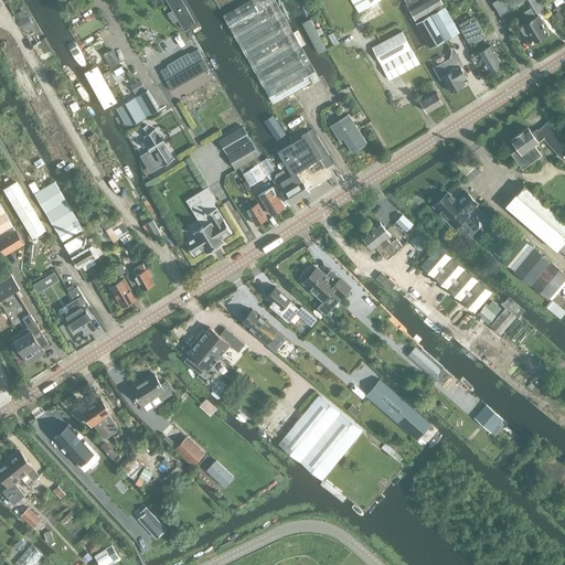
[(181,0),(166,0),(183,29),(194,22),(181,0)]
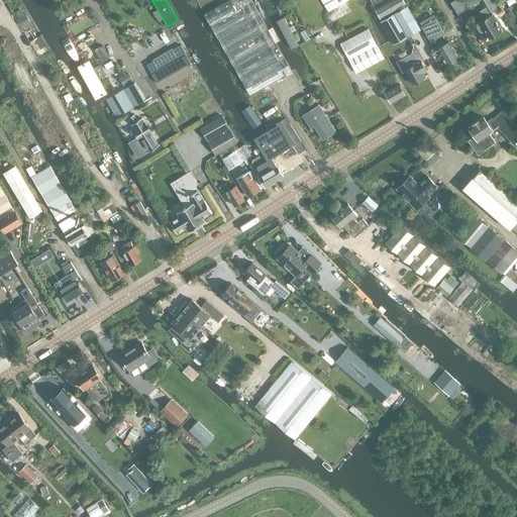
[(292,72),(250,0),(226,0),(203,13),(249,95),(292,72)]
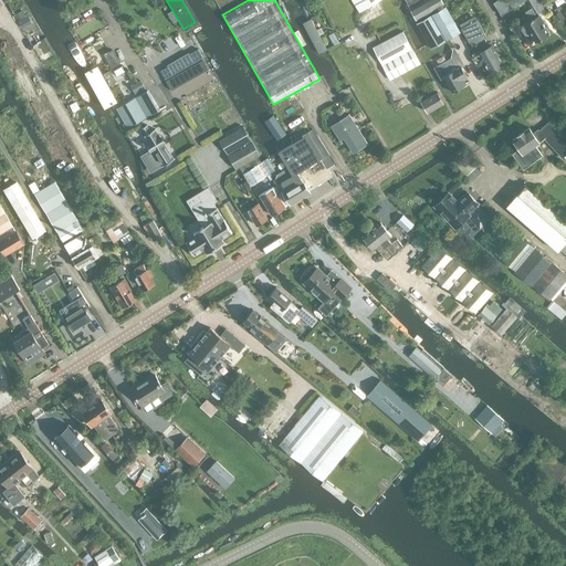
[(350,0),(359,12),(378,0),(350,0)]
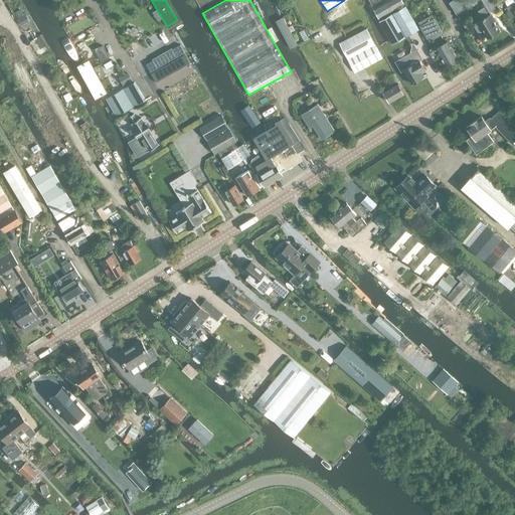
[(368,0),(371,5),(374,9),(373,9),(378,19),(404,4),(401,0),(368,0)]
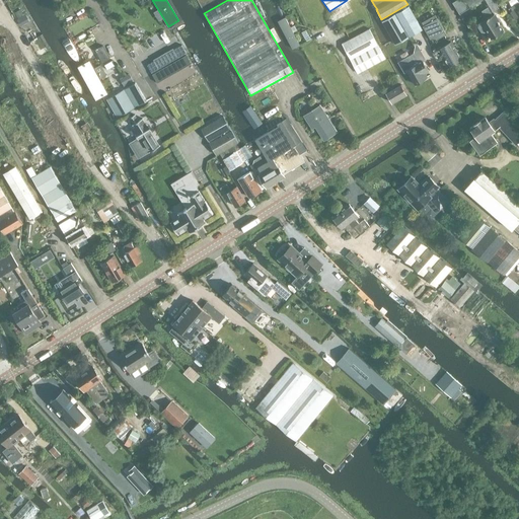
[(485,30),(487,28),(492,38),(503,30),(498,21),(499,20),(493,10),(498,7),(493,0),(454,0),(452,2),(458,12),(478,0),(486,0),(487,0),(490,6),(483,10),(486,16),(482,19),(483,20),(482,20),(482,21),(479,22),(478,25),(482,29),(485,30)]
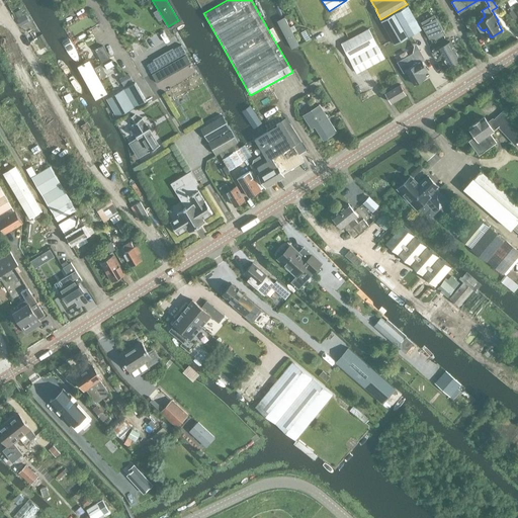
[(517,8),(516,10),(513,4),(507,8),(513,18),(517,14),(517,8)]
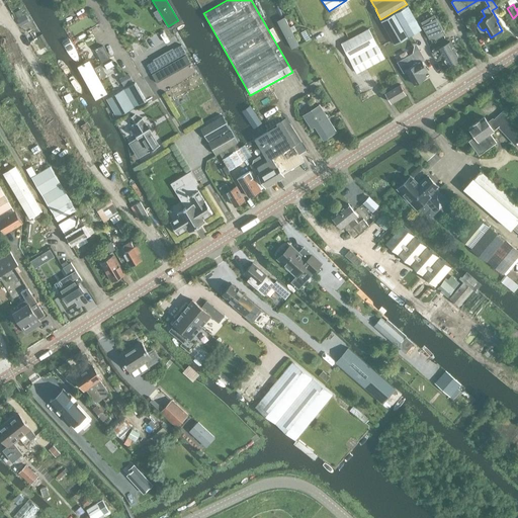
[(408,6),(391,15),(381,20),(395,44),(420,28),(408,6)]
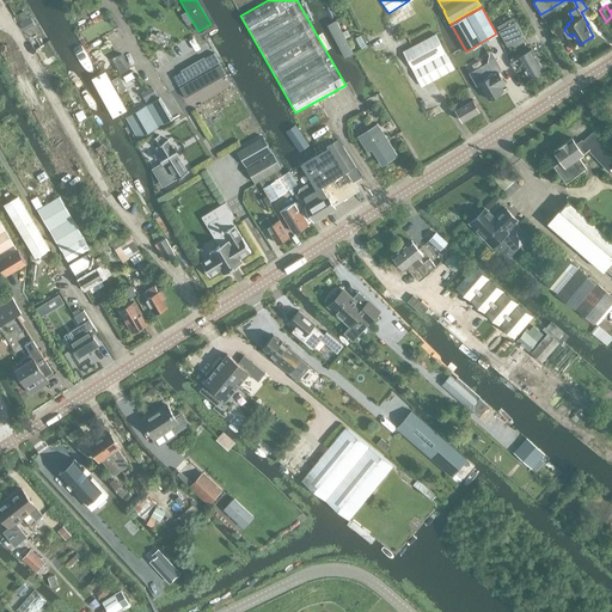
[(30,16),(20,19),(24,29),(34,24),(30,16)]
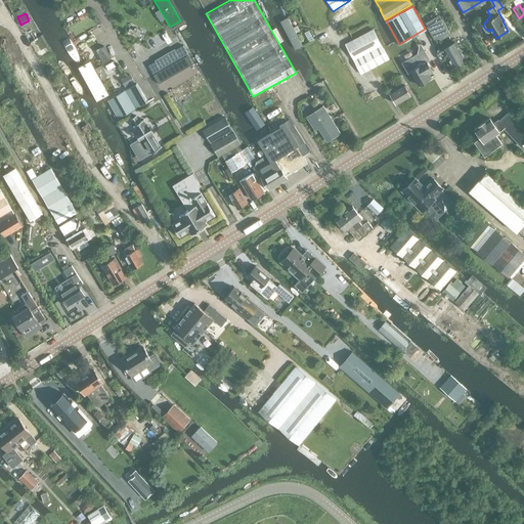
[(437,39),(448,33),(446,30),(447,29),(441,18),(440,19),(438,16),(428,22),(430,25),(429,27),(434,36),(436,36),(437,39)]
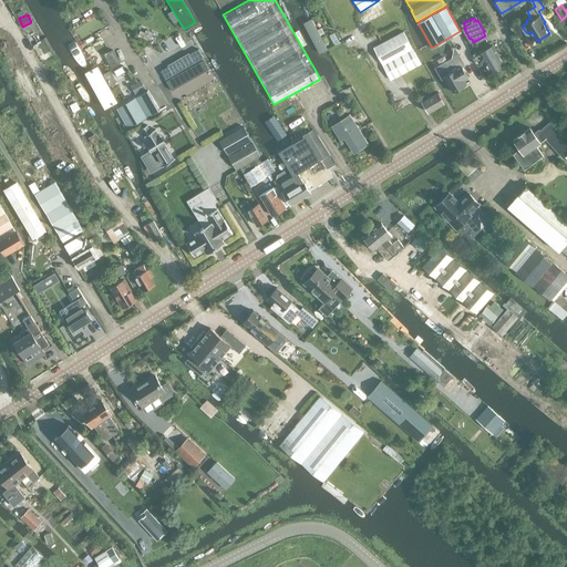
[(311,22),(305,26),(319,53),(328,49),(312,21),(311,21),(311,22)]
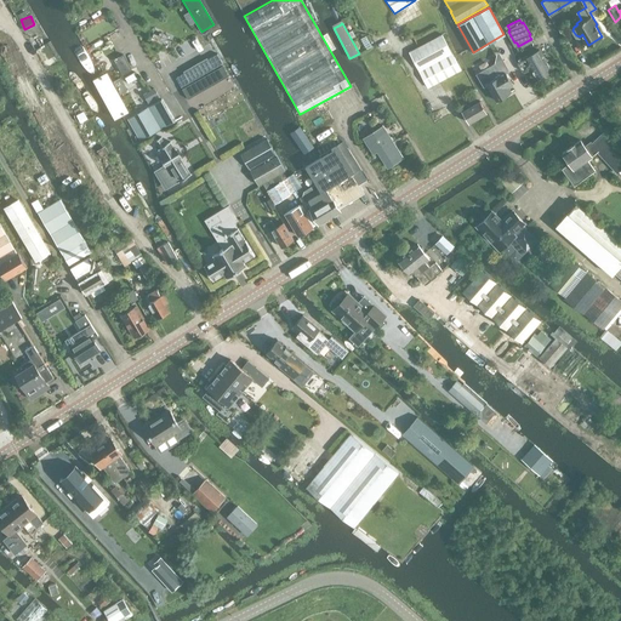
[(409,52),(428,87),(461,70),(442,34),(409,52)]
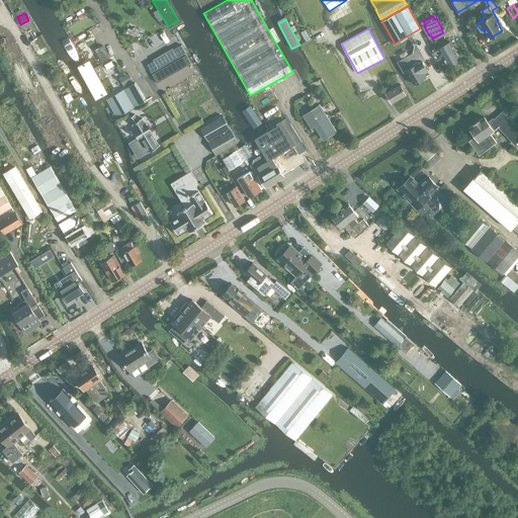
[(448,65),(459,58),(450,40),(432,51),(432,53),(435,59),(437,59),(442,56),(448,65)]
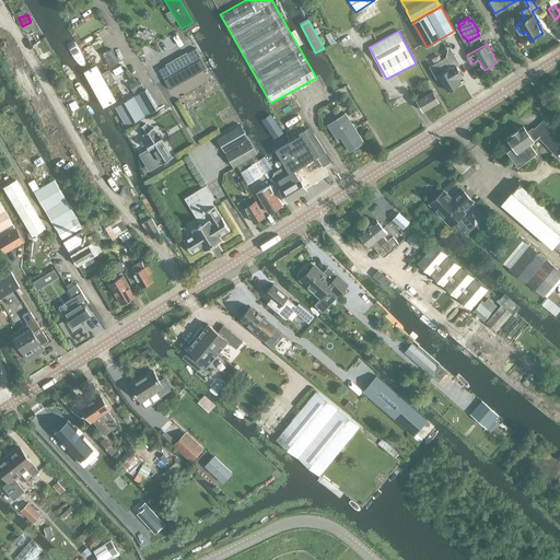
[(102,51),(108,66),(117,62),(111,47),(102,51)]
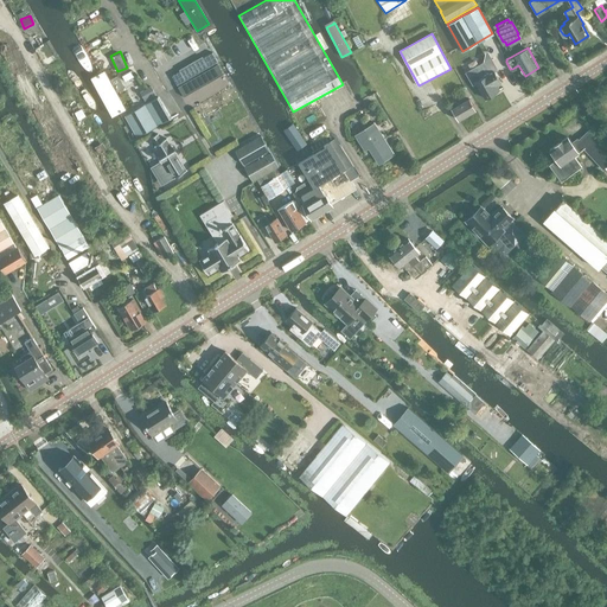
[(212,52),(203,58),(208,65),(217,61),(212,52)]
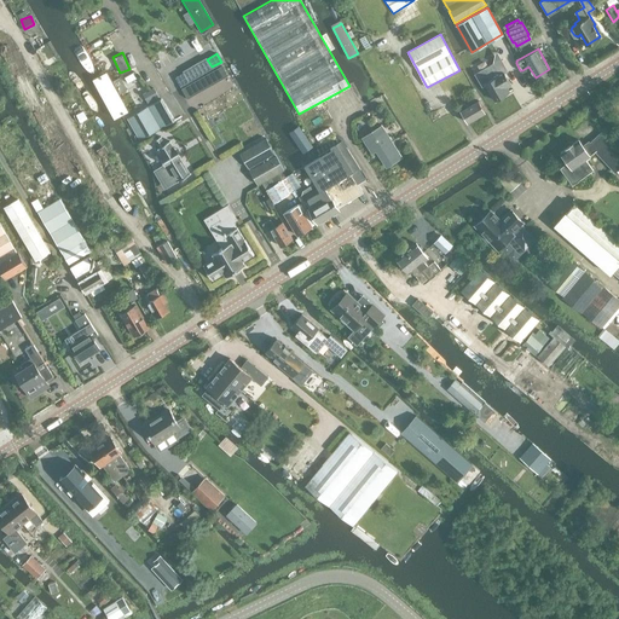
[(495,99),(498,98),(508,92),(504,86),(510,84),(498,62),(491,65),(496,75),(485,82),(495,99)]
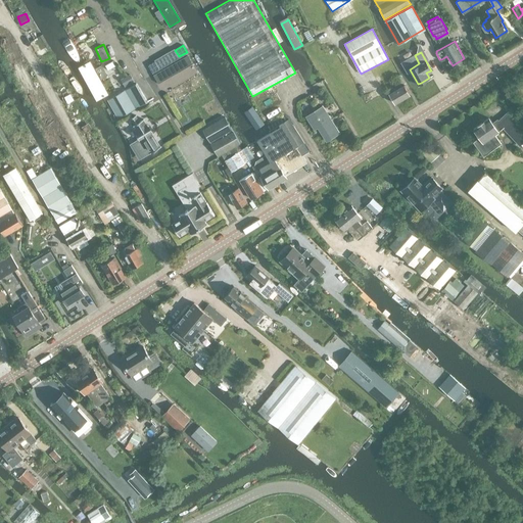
[(187,55),(179,60),(184,68),(192,63),(187,55)]
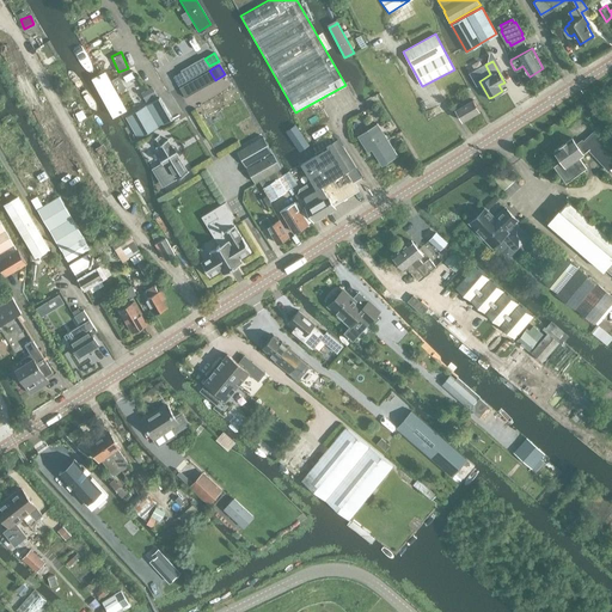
[(114,68),(109,72),(115,81),(114,83),(121,96),(127,92),(114,68)]
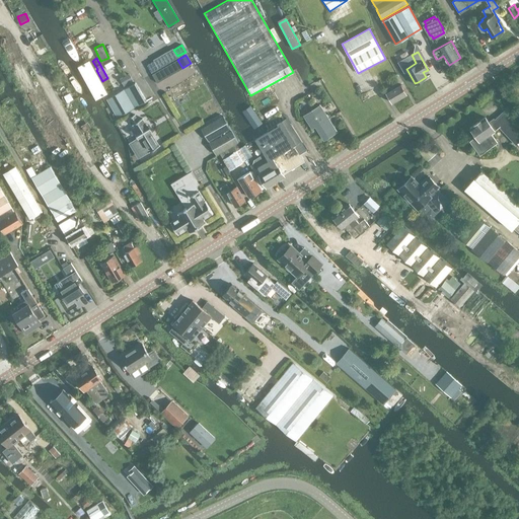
[(147,65),(151,72),(158,68),(154,61),(147,65)]
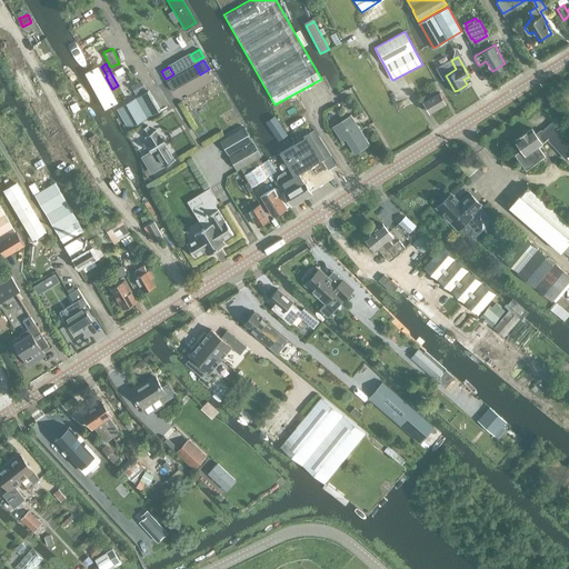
[(112,92),(99,68),(91,72),(109,106),(120,100),(116,90),(112,92)]
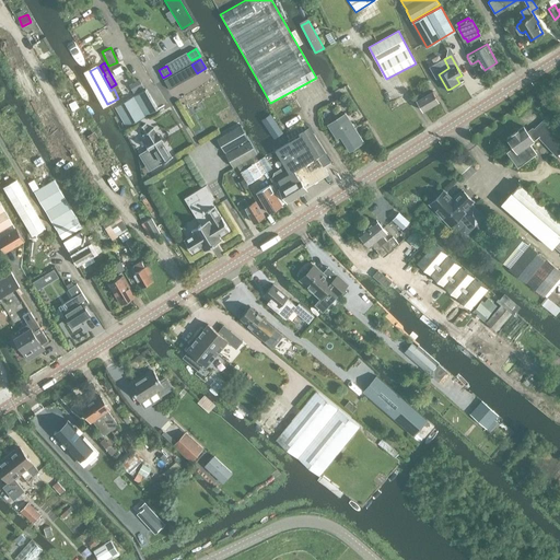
[(174,74),(164,79),(170,89),(178,83),(174,74)]
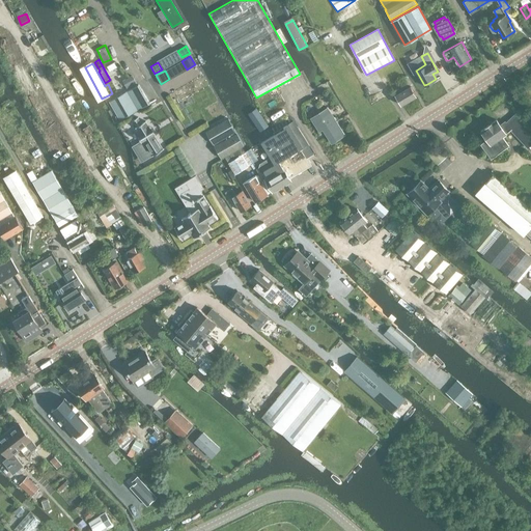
[(203,73),(170,91),(176,103),(210,84),(203,73)]
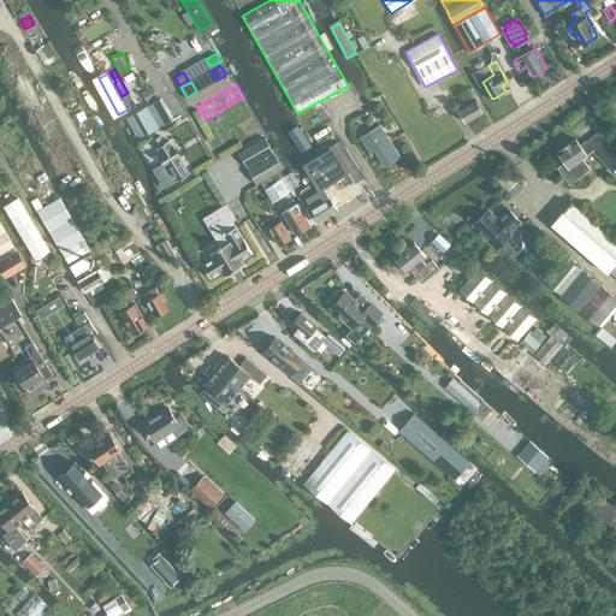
[(153,87),(142,93),(147,102),(158,96),(153,87)]
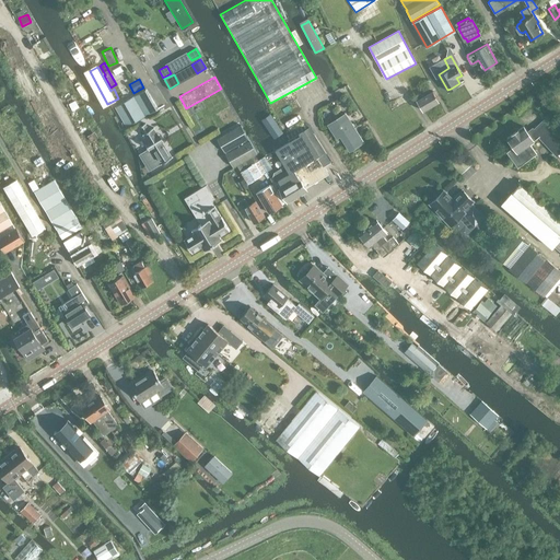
[(156,109),(146,89),(115,106),(126,127),(156,109)]
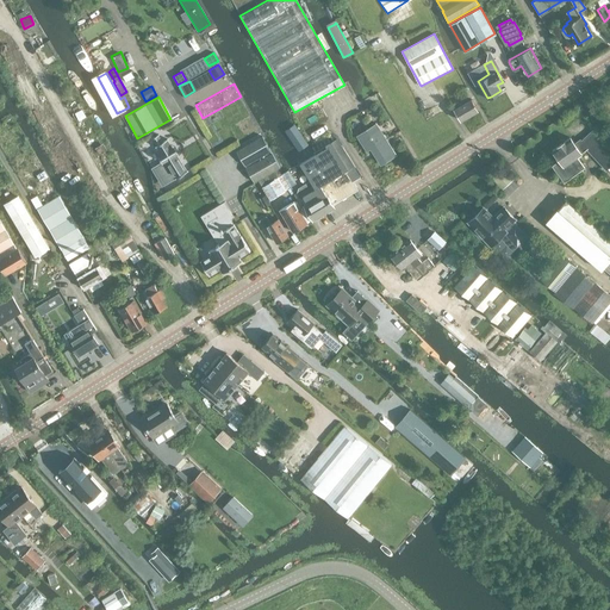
[(460,119),(478,110),(472,98),(454,109),(460,119)]
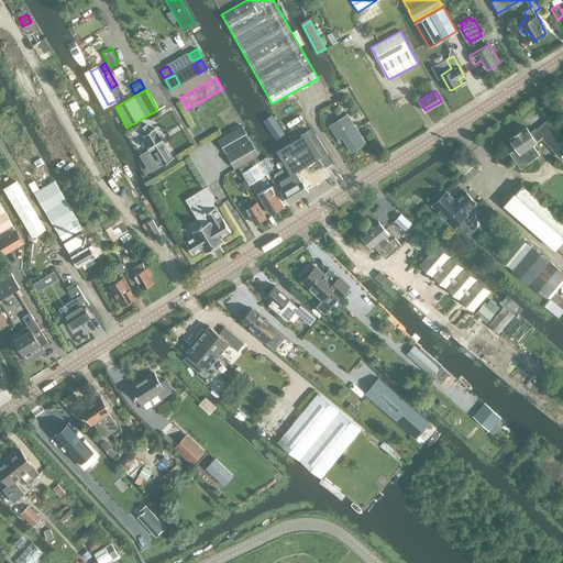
[(346,114),(329,124),(339,139),(342,136),(352,152),(364,143),(346,114)]
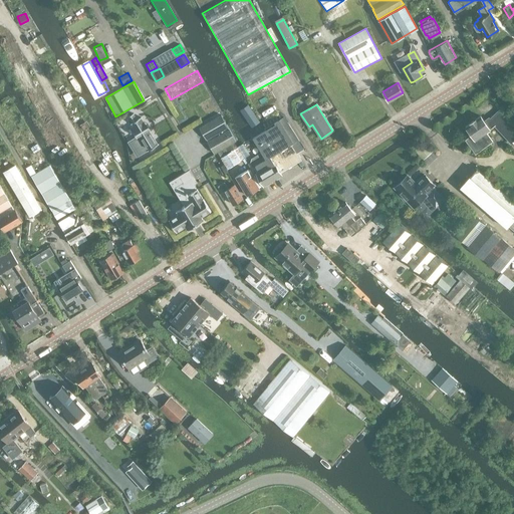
[(465,140),(475,154),(492,142),(486,133),(490,130),(490,129),(495,124),(512,143),(513,144),(513,125),(500,111),(490,118),(489,117),(484,120),(480,115),(465,126),(471,135),(465,140)]
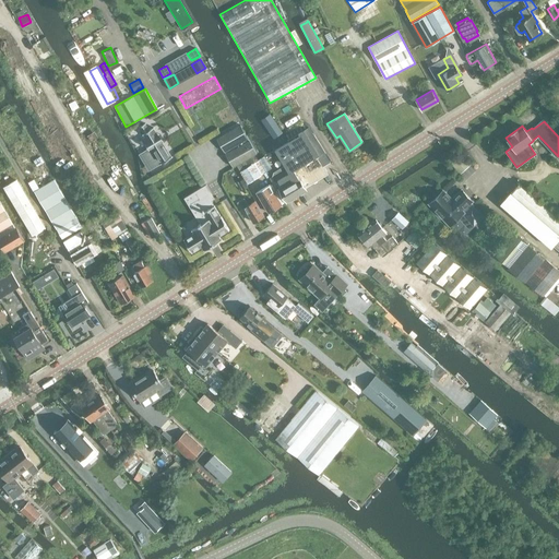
[(171,156),(170,156),(153,128),(154,128),(153,127),(149,130),(145,123),(139,127),(140,128),(143,133),(142,134),(143,134),(161,163),(161,164),(171,157),(171,156)]
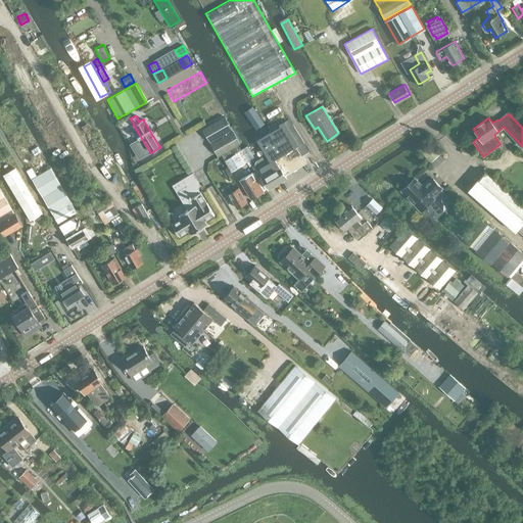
[(275,129),(256,140),(268,158),(263,161),(263,160),(258,159),(255,160),(254,164),(257,172),(260,170),(263,174),(260,176),(268,189),(286,178),(284,175),(304,161),(300,156),(306,152),(310,150),(291,120),(285,115),(272,124),(275,129)]
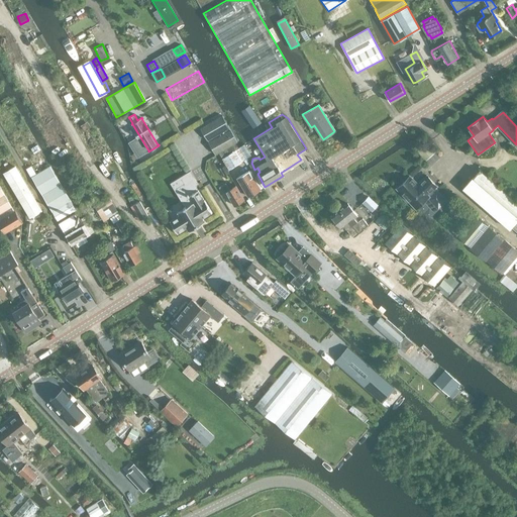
[(208,140),(229,127),(228,124),(224,118),(222,115),(200,128),(207,140),(208,140)]
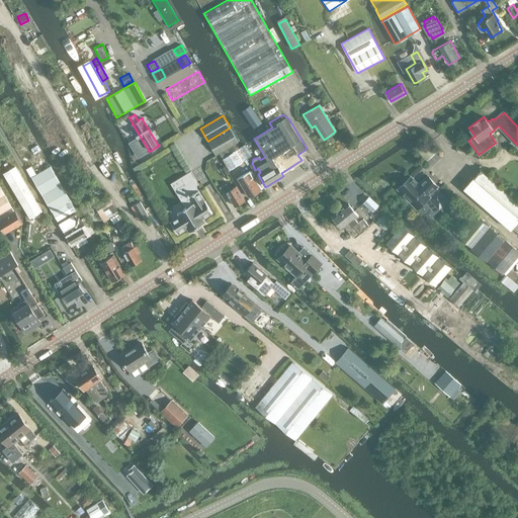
[(230,127),(208,141),(209,142),(208,142),(216,155),(238,142),(230,127)]
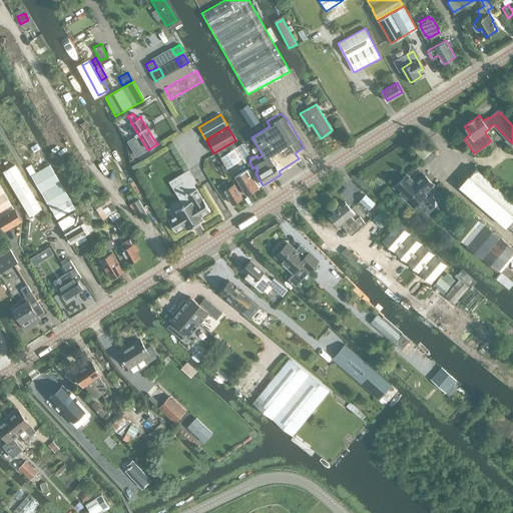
[(163,143),(179,135),(177,130),(161,138),(163,143)]
